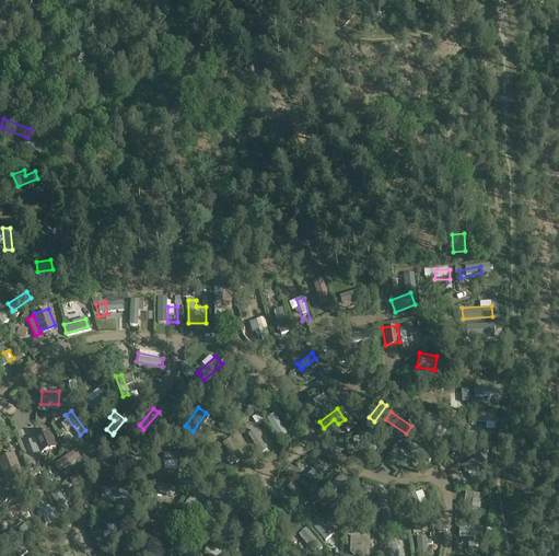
[(272,413),(266,417),(277,435),(283,430),(272,413)]
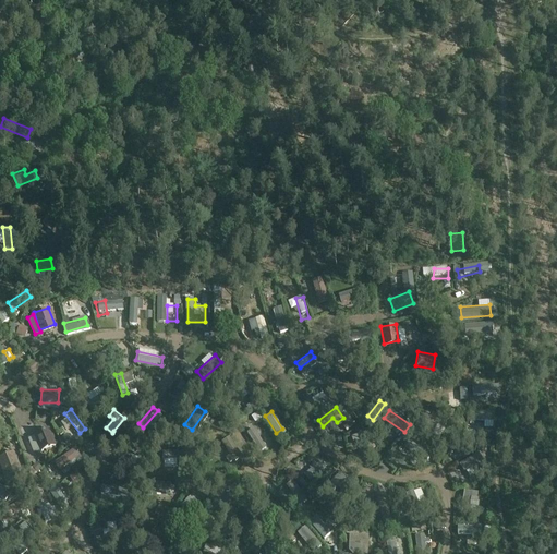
[(415,423),(432,432),(436,421),(427,417),(428,414),(421,411),(415,423)]
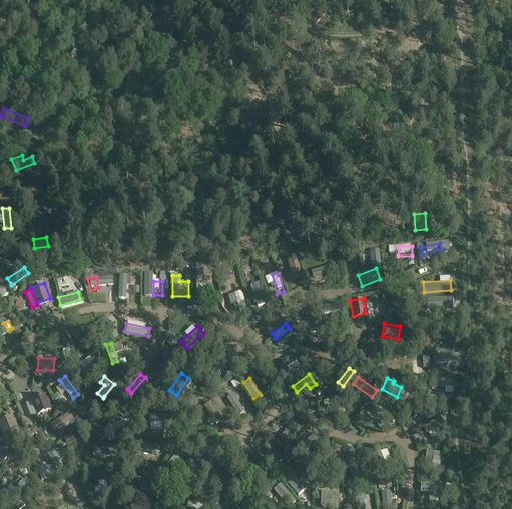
[(231,381),(233,388),(240,385),(238,379),(231,381)]
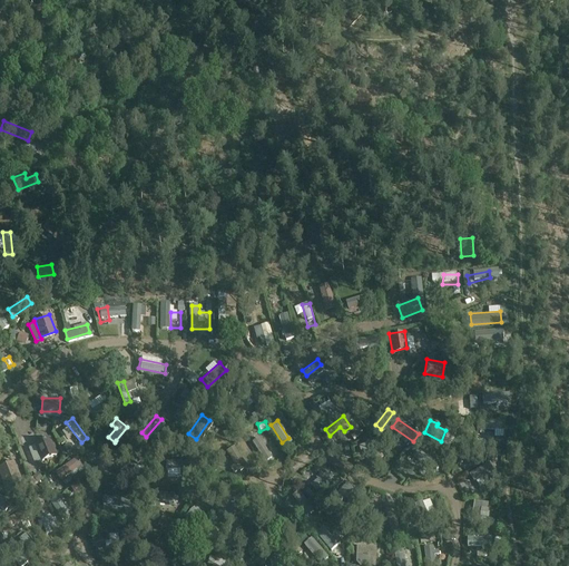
[(271,454),(257,433),(251,438),(264,458),(271,454)]
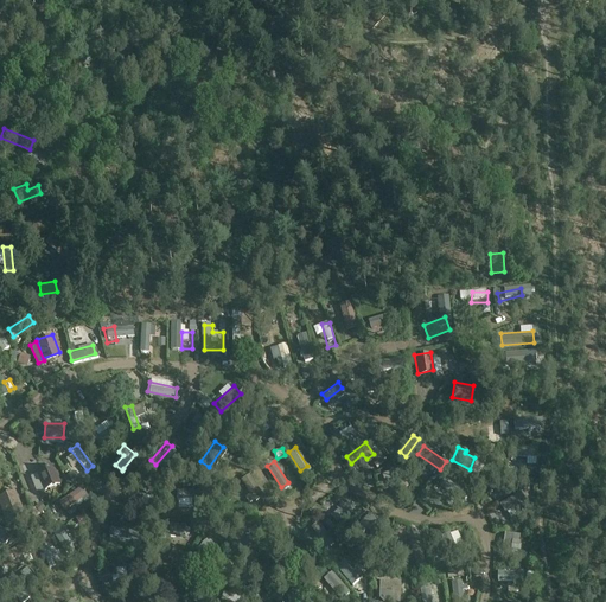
[(44,487),(59,480),(52,462),(37,468),(44,487)]
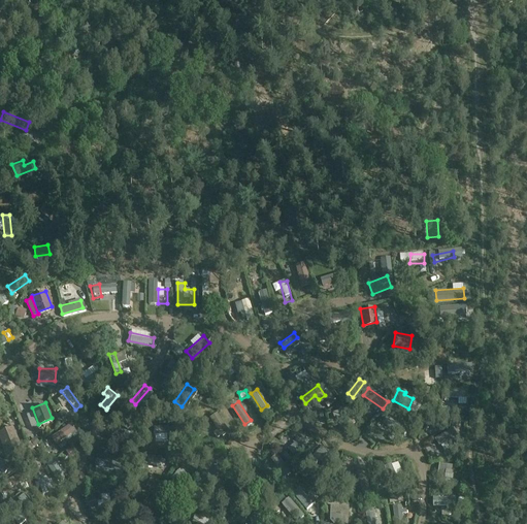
[(343,423),(352,421),(347,403),(328,410),(331,417),(340,414),(343,423)]
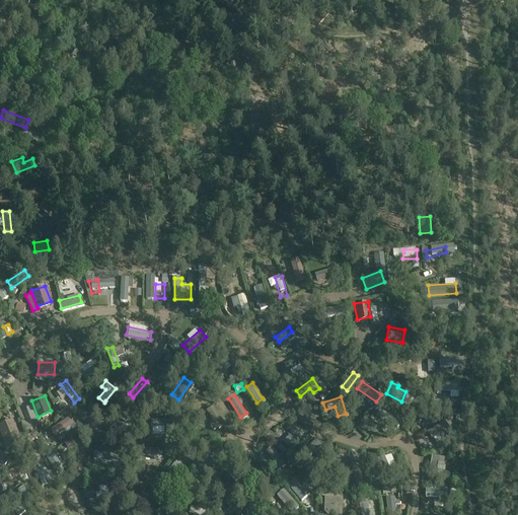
[(217,427),(224,422),(212,403),(205,408),(217,427)]
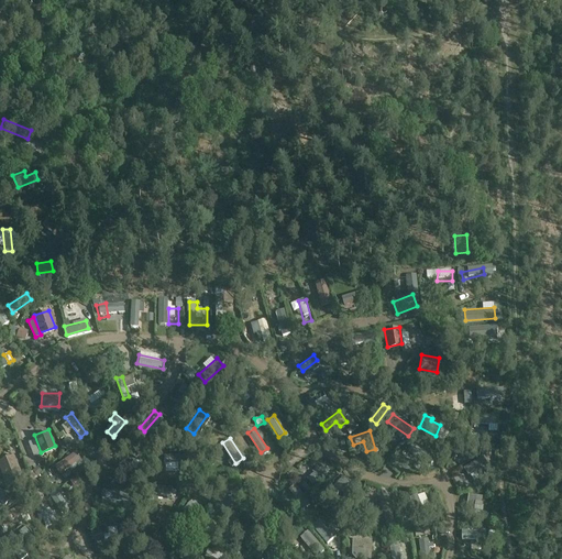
[(430,468),(434,463),(420,448),(415,452),(430,468)]
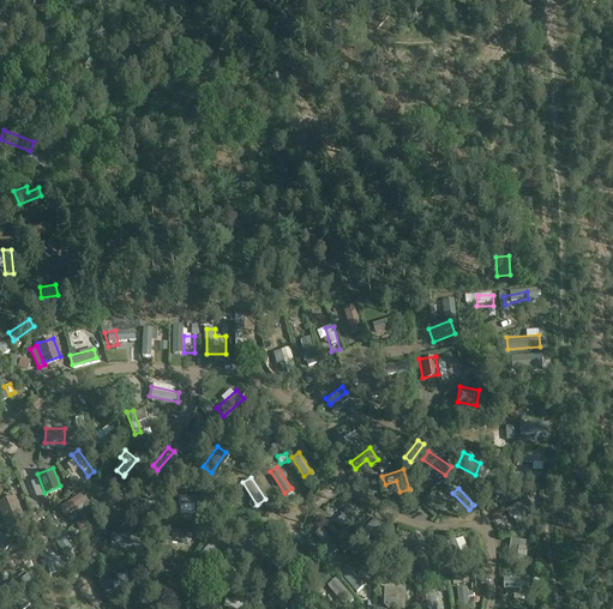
[(88,496),(83,489),(60,505),(65,513),(88,496)]
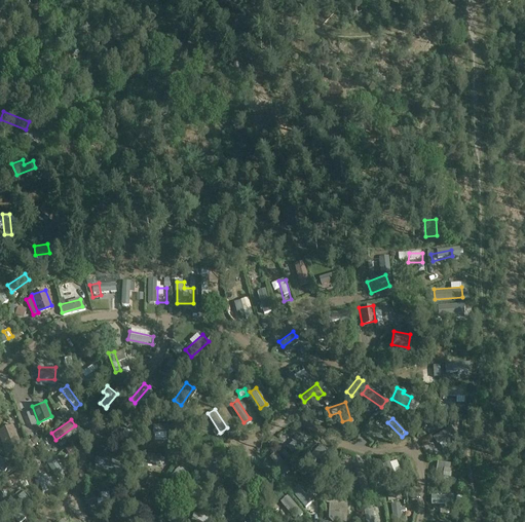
[(455,437),(448,422),(429,434),(434,441),(444,435),(448,441),(455,437)]
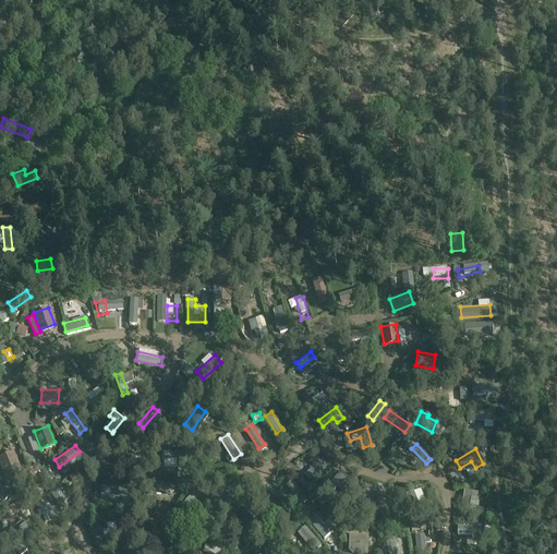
[(0,460),(4,472),(19,467),(12,449),(0,455),(0,460)]
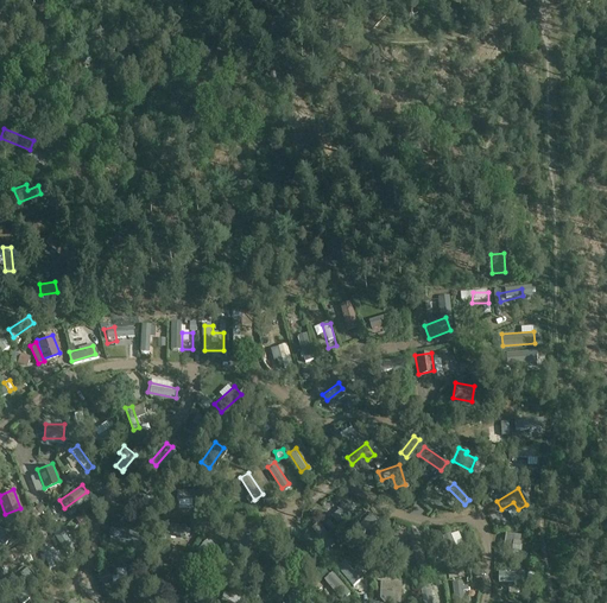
[(143,518),(150,521),(158,501),(151,497),(143,518)]
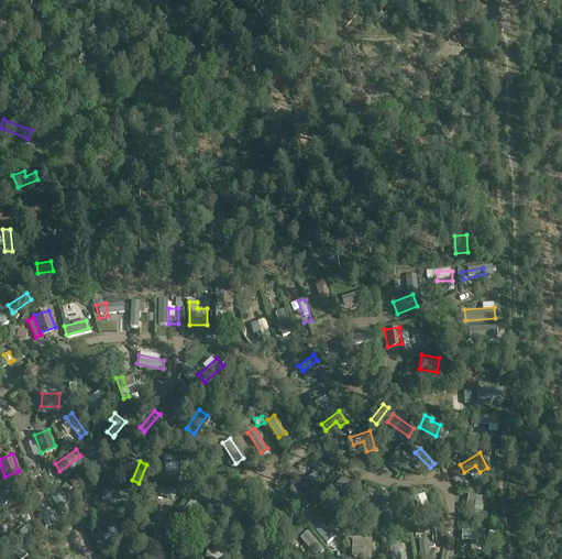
[(327,468),(321,461),(304,475),(308,482),(327,468)]
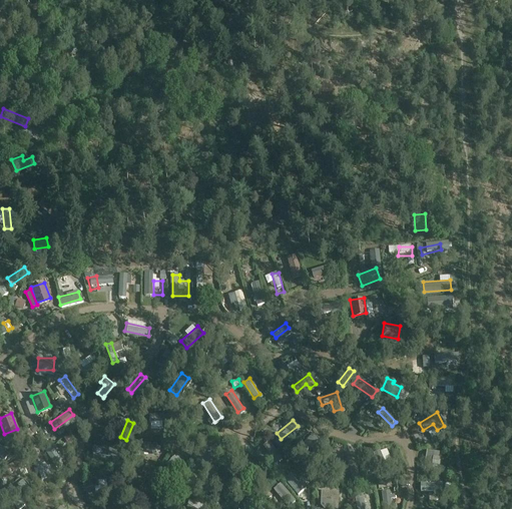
[(31,434),(28,429),(21,435),(24,440),(31,434)]
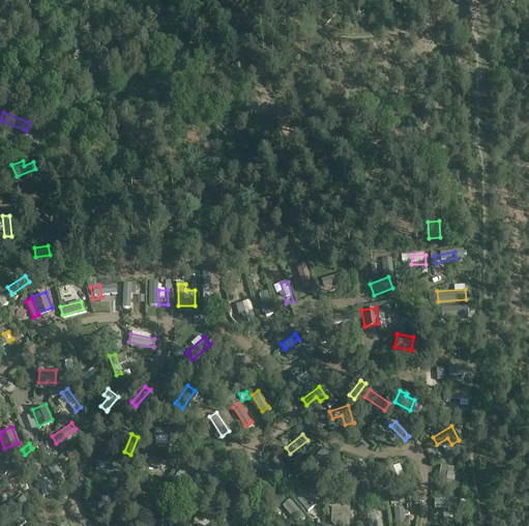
[(323,446),(303,462),(309,468),(328,453),(323,446)]
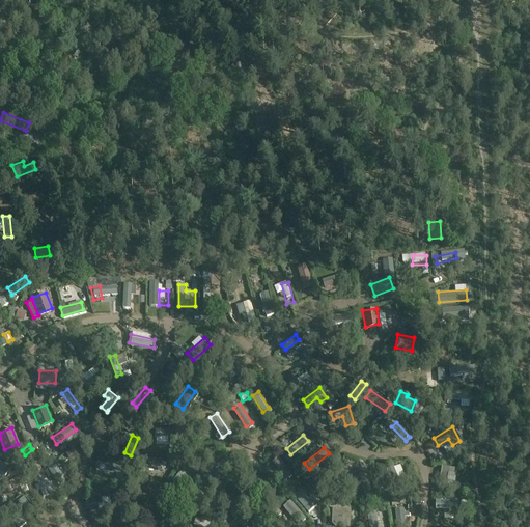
[(208,467),(217,459),(207,448),(199,455),(208,467)]
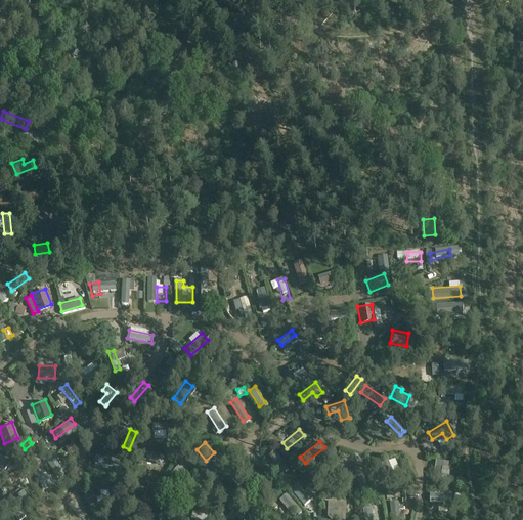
[(264,452),(279,470),(285,466),(270,447),(264,452)]
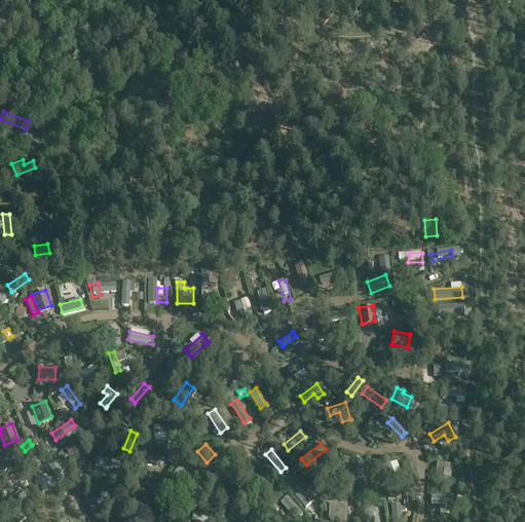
[(145,451),(144,458),(162,459),(162,452),(145,451)]
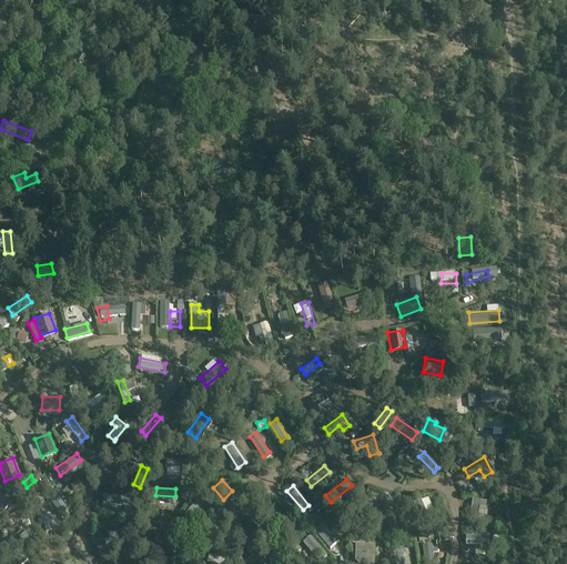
[(61,515),(69,510),(62,499),(64,497),(60,490),(50,495),(61,515)]
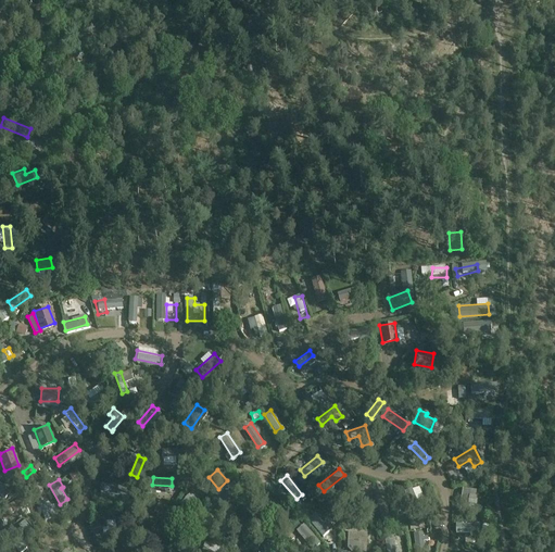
[(127,485),(101,480),(99,488),(126,492),(127,485)]
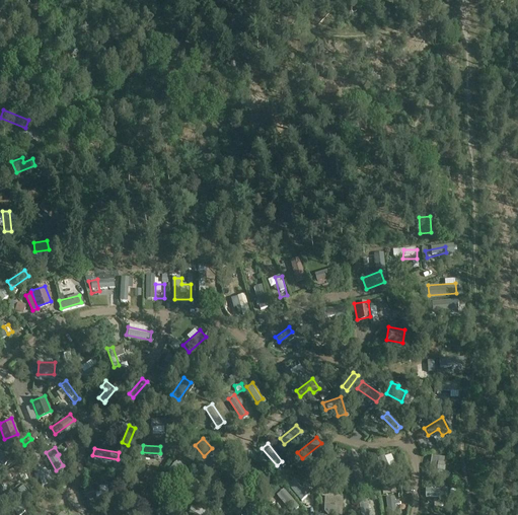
[(436,453),(429,452),(426,472),(433,473),(436,453)]
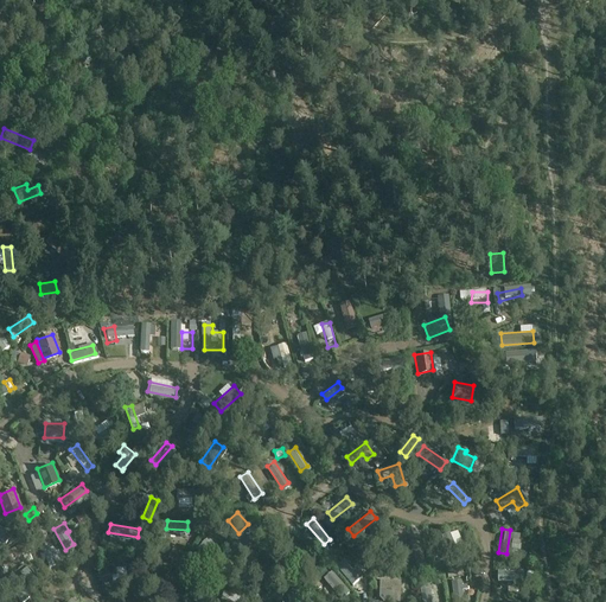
[(457,555),(445,530),(438,532),(448,558),(457,555)]
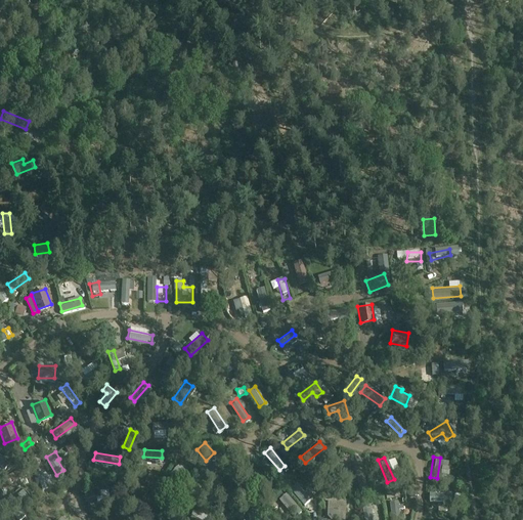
[(364,483),(357,460),(350,462),(356,485),(364,483)]
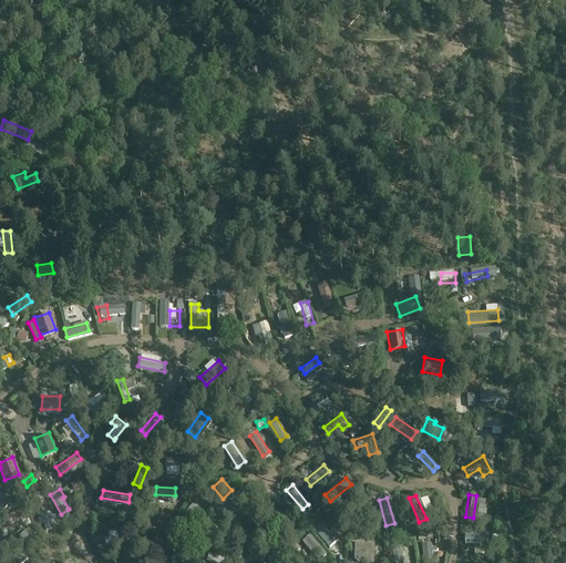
[(199,522),(206,518),(194,501),(187,507),(199,522)]
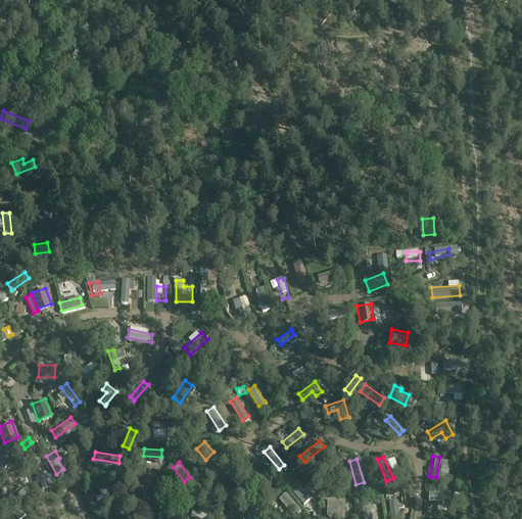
[(3,475),(6,480),(25,470),(20,464),(3,475)]
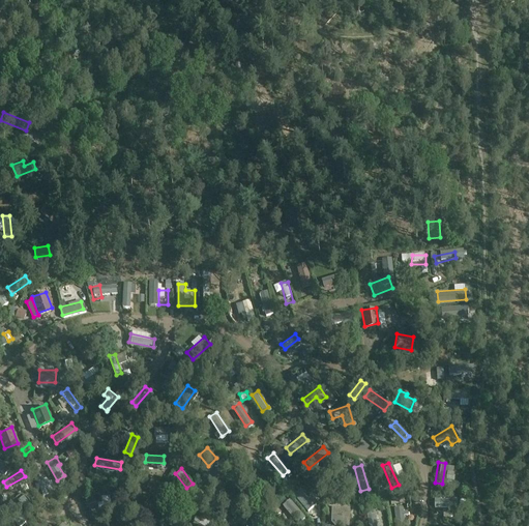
[(217,500),(213,490),(224,486),(221,478),(203,485),(210,502),(217,500)]
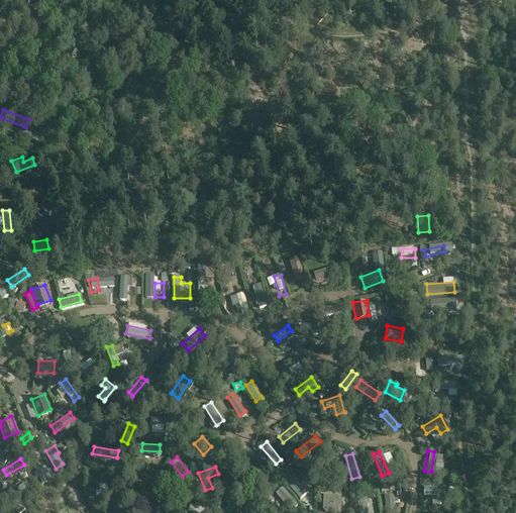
[(40,469),(35,472),(41,486),(47,483),(40,469)]
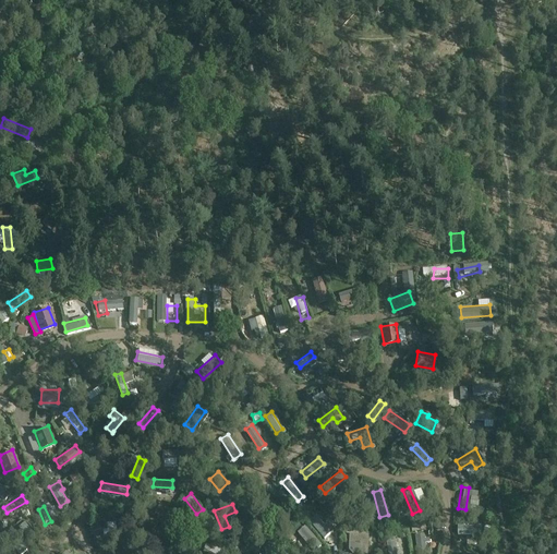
[(309,520),(325,539),(331,533),(315,515),(309,520)]
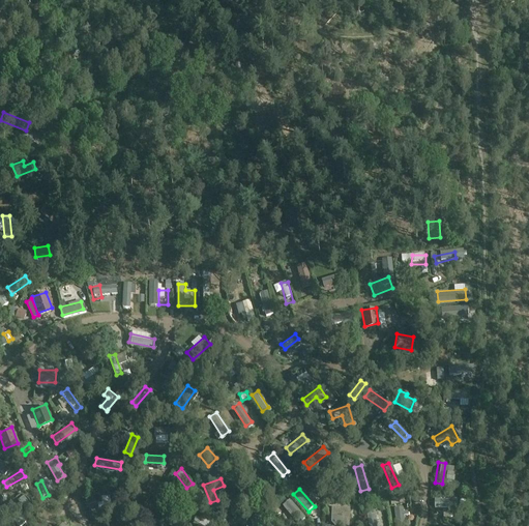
[(288,497),(281,503),(296,521),(303,515),(288,497)]
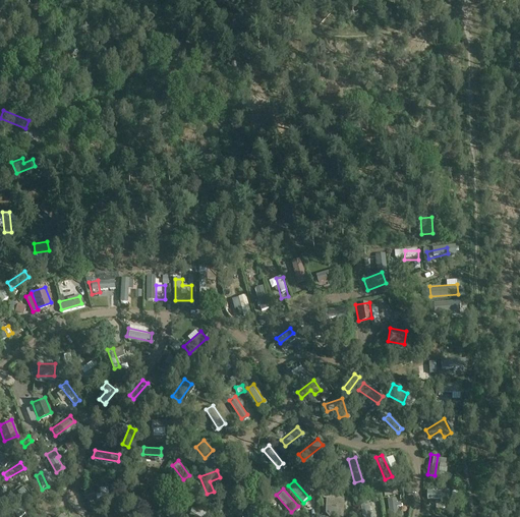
[(3,498),(17,514),(23,509),(10,493),(3,498)]
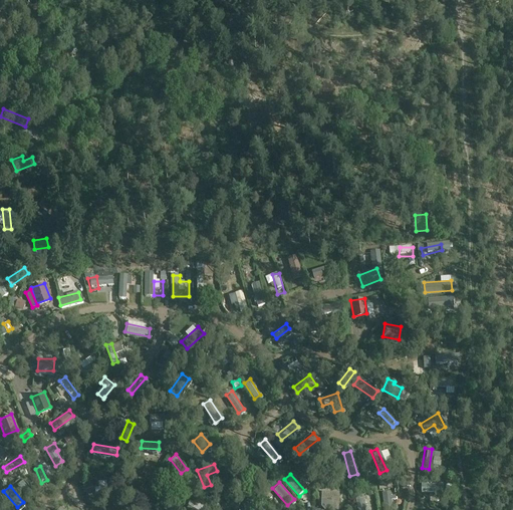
[(324,507),(338,507),(338,490),(321,489),(321,503),(324,507)]
